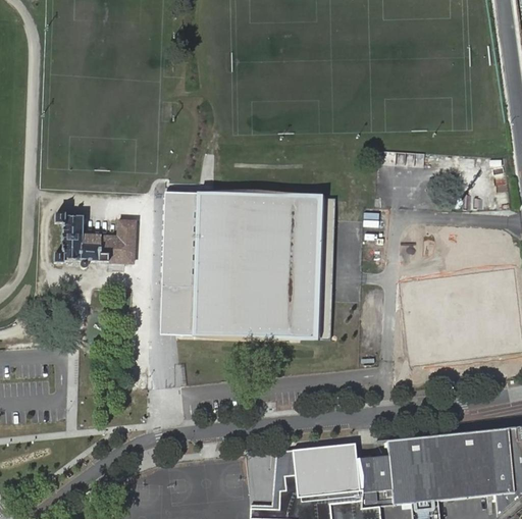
[(179,57),(169,57),(169,70),(178,71),(179,57)]
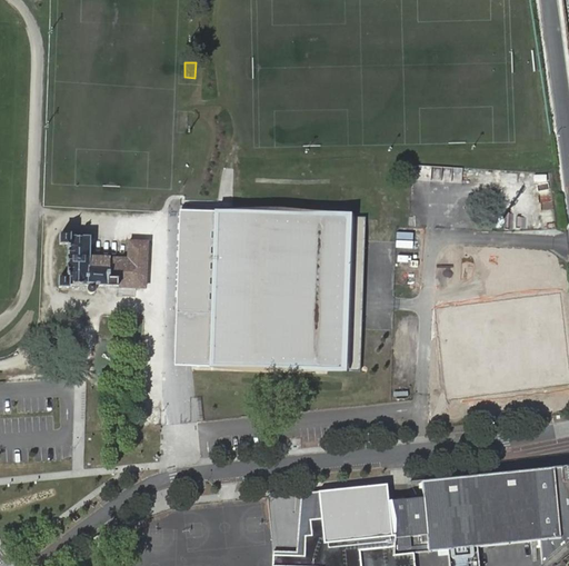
[(193,112),(183,111),(182,127),(193,128),(193,112)]
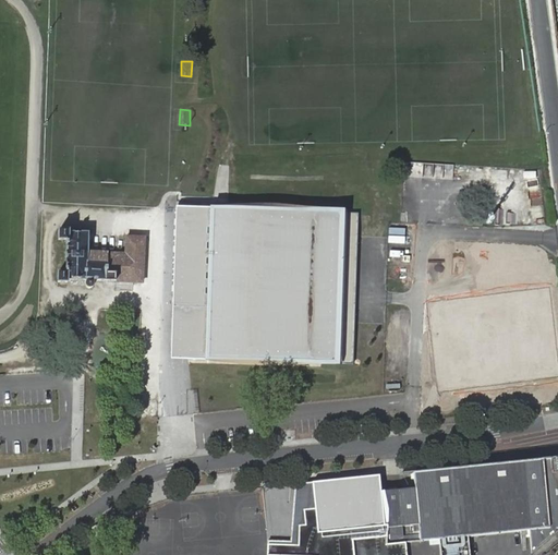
[(358,209),(176,204),(171,356),(353,362),(358,209)]
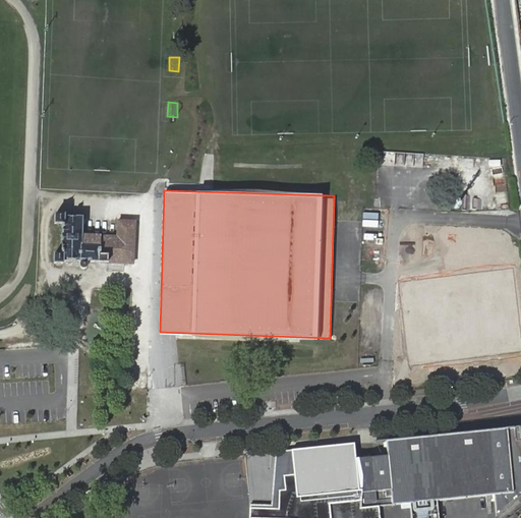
[(63,222),(62,251),(54,251),(53,261),(62,261),(62,257),(79,259),(79,264),(80,266),(82,268),(85,267),(88,265),(88,263),(87,260),(87,259),(132,260),(133,218),(118,218),(117,234),(80,232),(81,216),(64,215),(64,212),(55,212),(55,221),(63,222)]
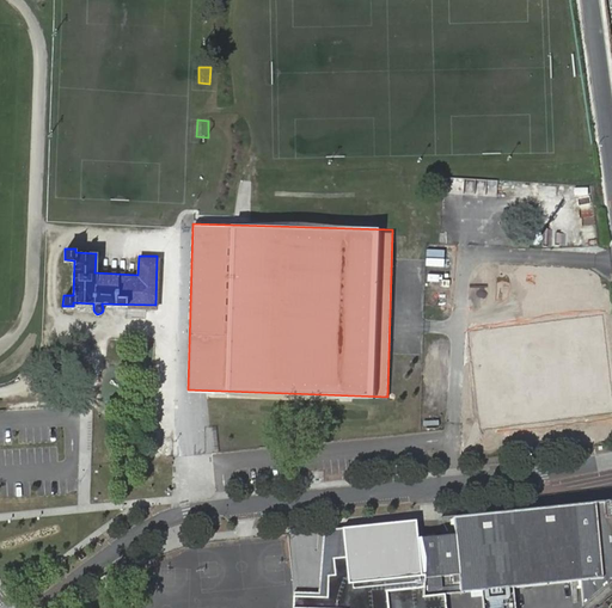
[(544,289),(543,302),(577,305),(579,292),(544,289)]
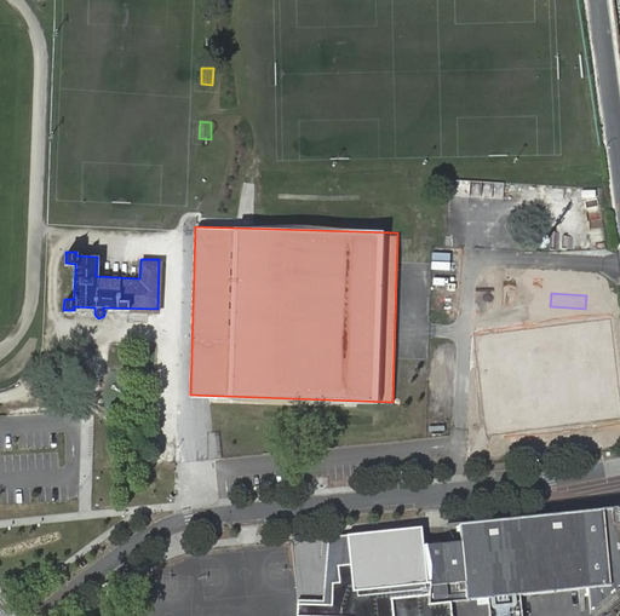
[(593,295),(591,310),(604,311),(606,297),(593,295)]
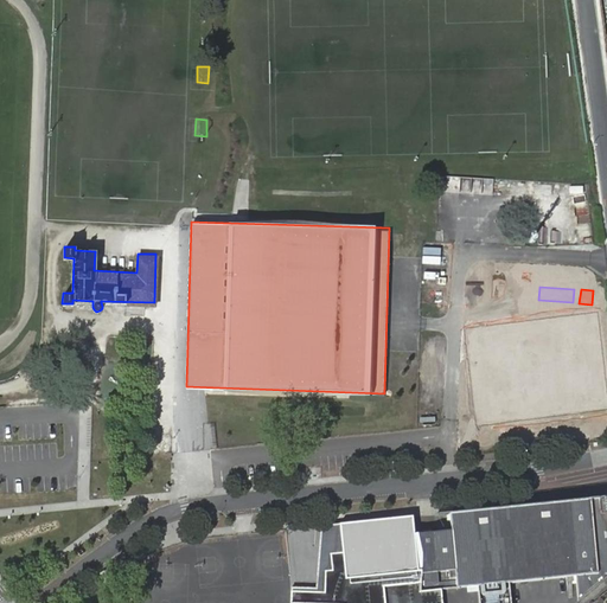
[(540,376),(569,377),(569,348),(558,348),(558,339),(540,339),(540,376)]
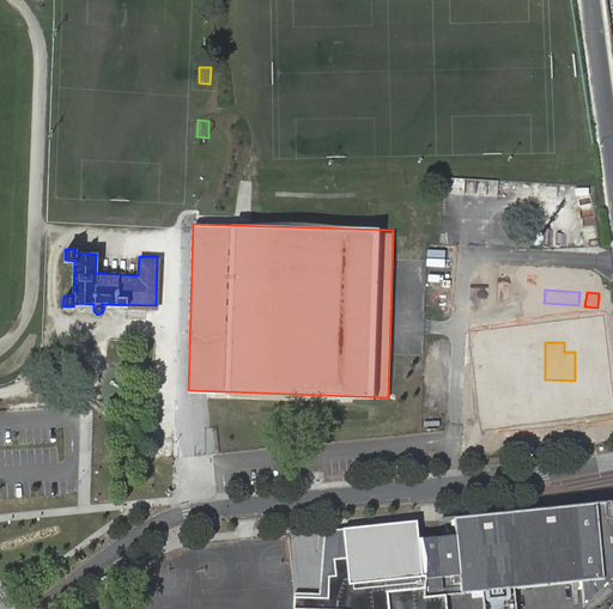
[(504,357),(504,369),(515,369),(515,357),(504,357)]
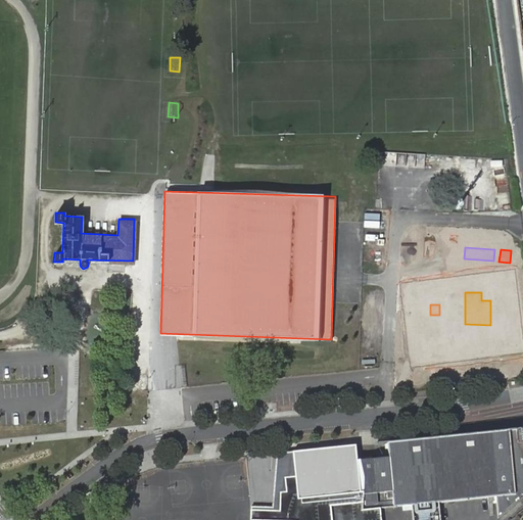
[(381,456),(357,459),(361,508),(380,506),(412,503),(413,519),(440,519),(438,502),(496,495),(498,514),(522,492),(522,440),(519,441),(517,429),(386,440),(387,448),(380,450),(381,456)]
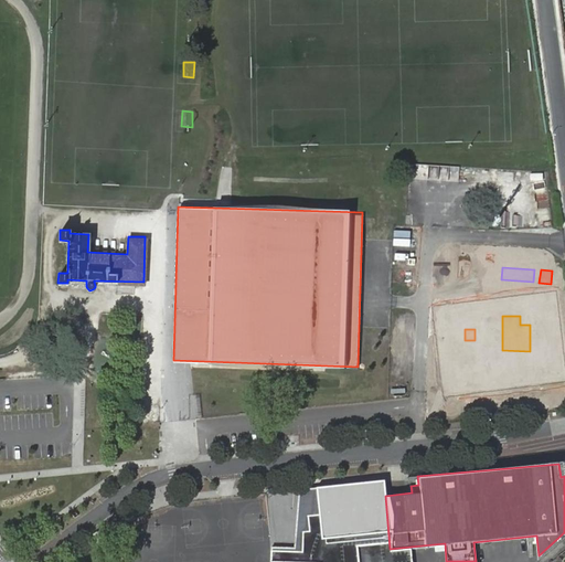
[(385,496),(384,479),(317,486),(319,512),(307,513),(308,530),(302,530),(302,549),(270,549),(269,561),(412,561),(411,547),(390,549),(385,496)]
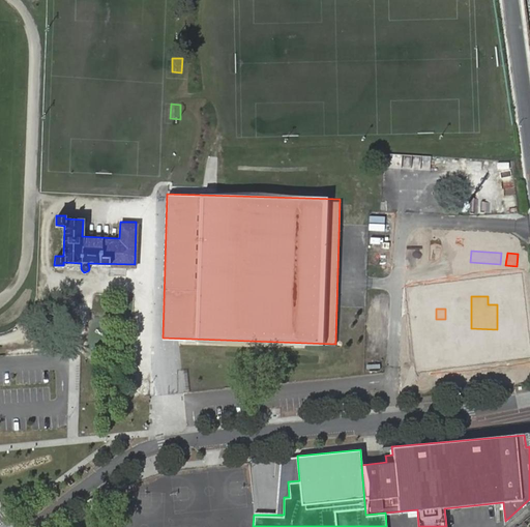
[(299,480),(297,456),(281,458),(275,511),(254,510),(254,515),(284,515),(284,497),(289,497),(288,481),(299,480)]
